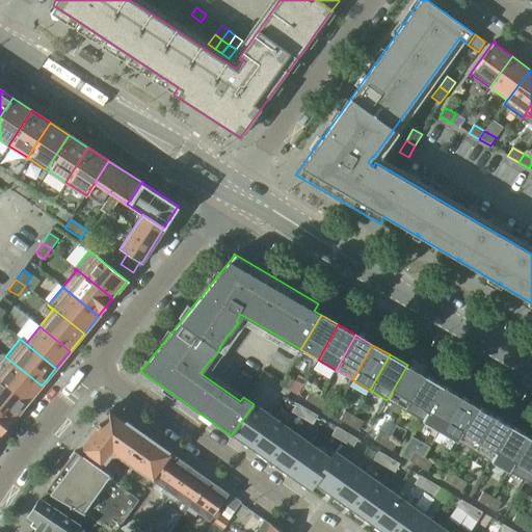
[(10,362),(0,374),(0,380),(27,403),(42,386),(5,356),(5,357),(10,362)]
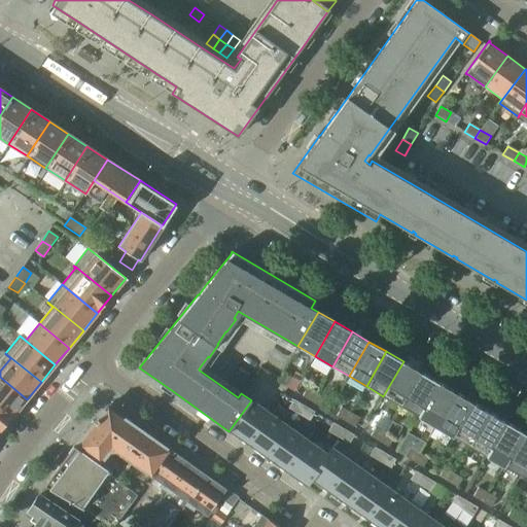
[(383,396),(400,406),(420,372),(403,361),(383,396)]
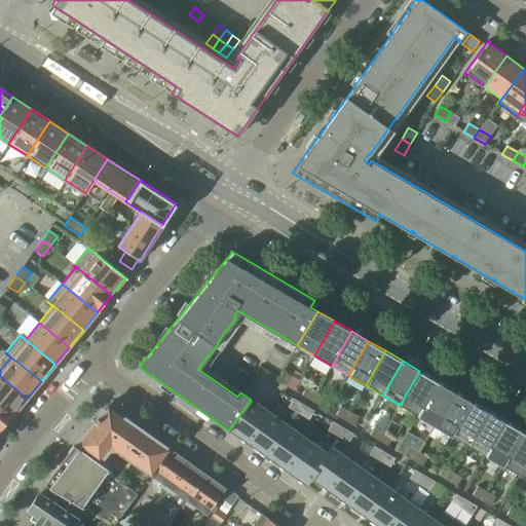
[(400,405),(417,415),(437,381),(419,371),(400,405)]
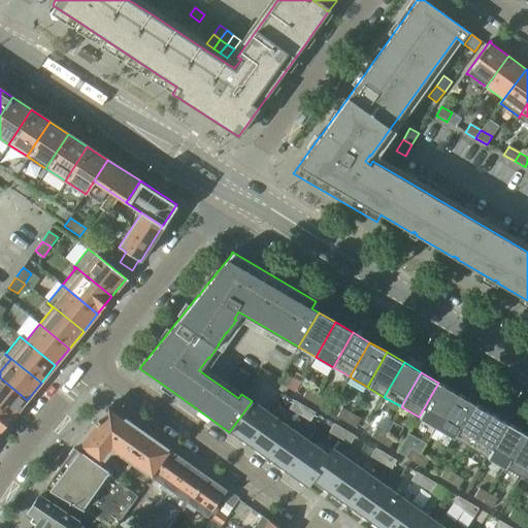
[(277,383),(287,388),(292,378),(283,373),(277,383)]
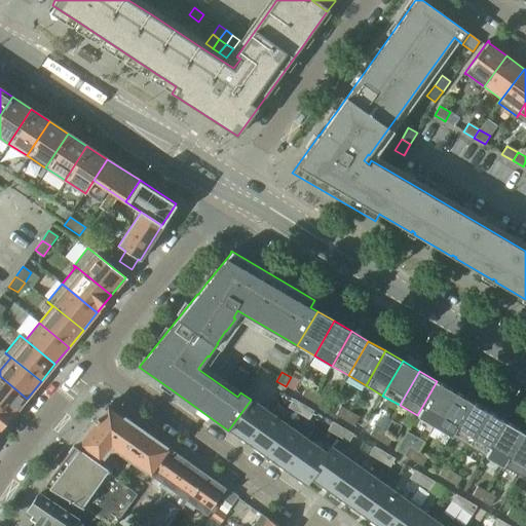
[(265,403),(276,383),(264,375),(252,396),(265,403)]
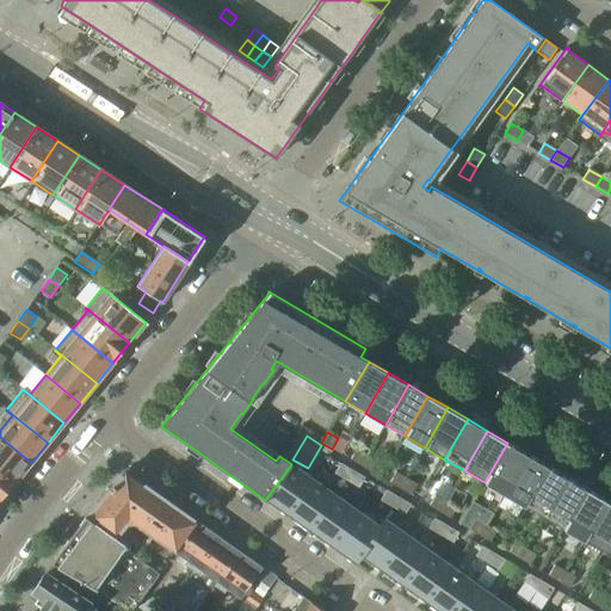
[(0,437),(0,470),(14,482),(31,463),(0,437)]
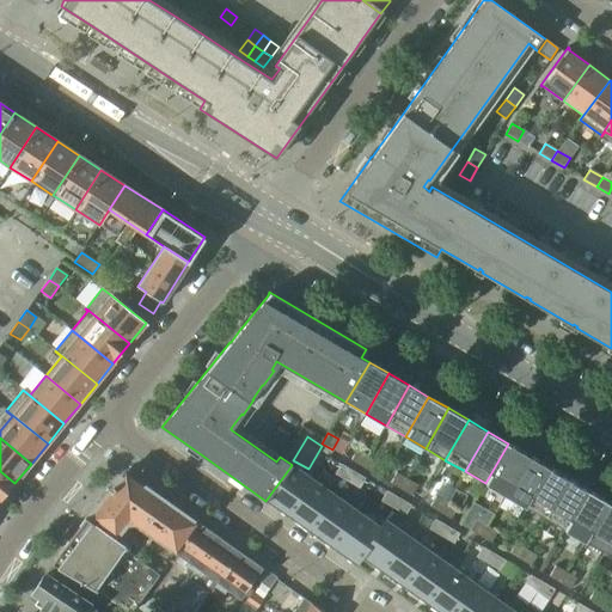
[(485,483),(505,495),(528,456),(508,444),(485,483)]
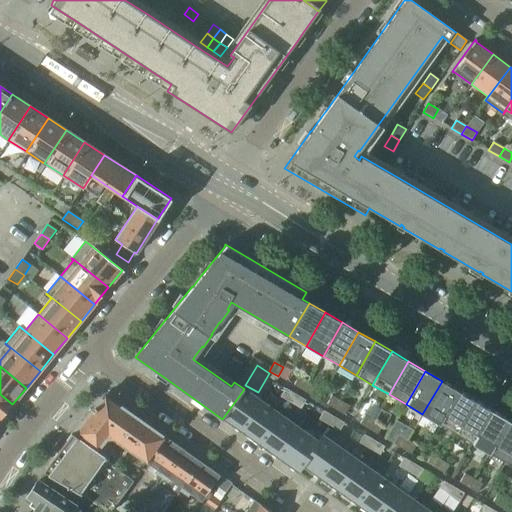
[(293,385),(302,390),(307,382),(298,376),(293,385)]
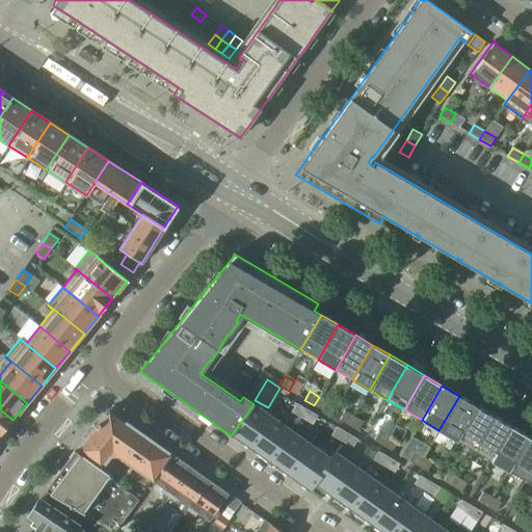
[(439,430),(456,441),(476,405),(459,396),(439,430)]
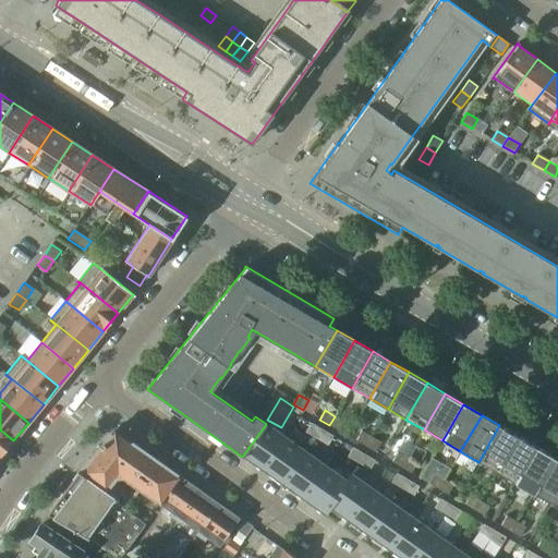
[(335,416),(329,425),(339,431),(344,422),(335,416)]
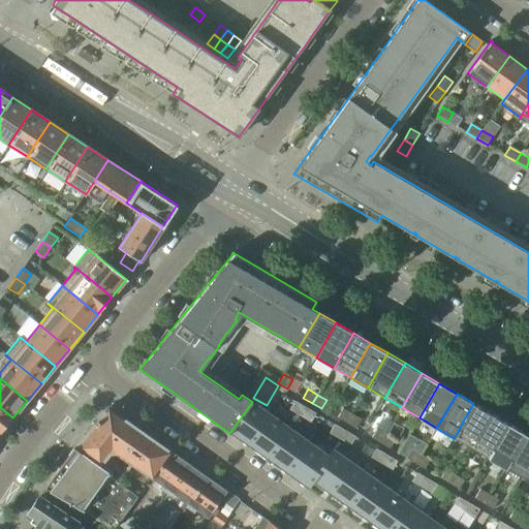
[(290,408),(301,414),(306,406),(296,400),(290,408)]
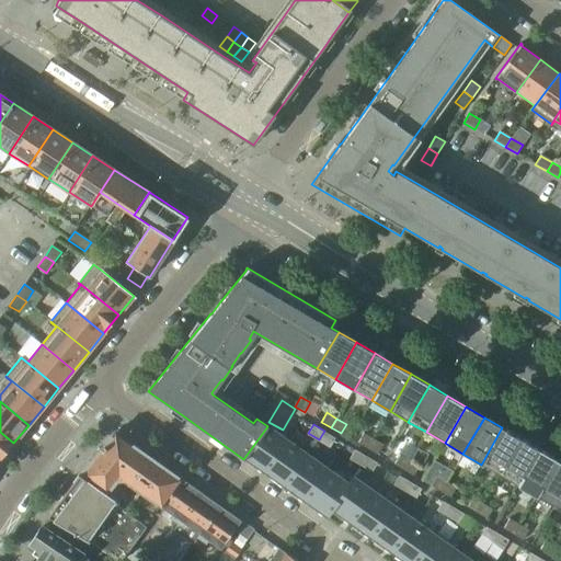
[(243,459),(264,473),(288,441),(267,426),(243,459)]
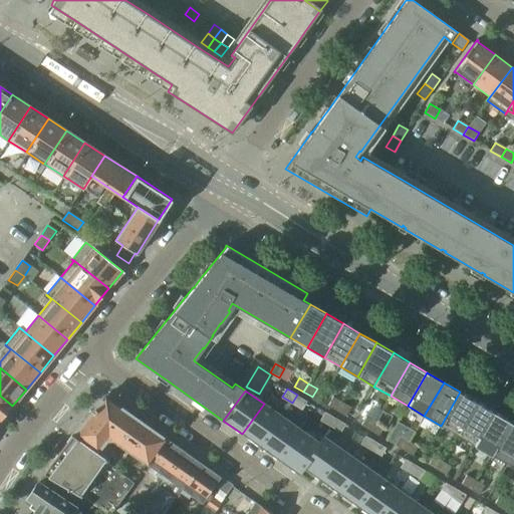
[(441,426),(457,435),(477,402),(460,392),(441,426)]
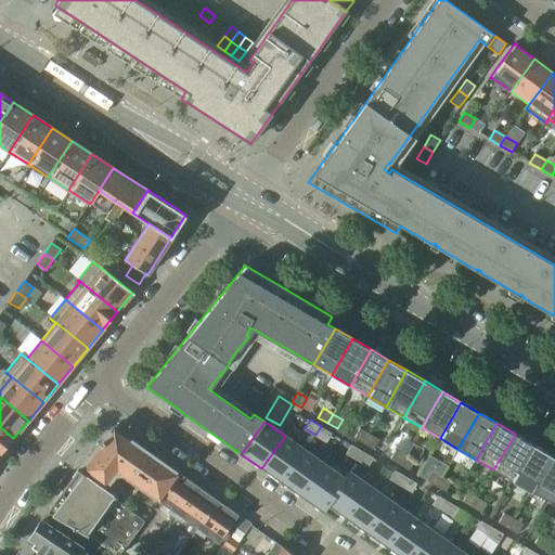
[(321,426),(315,435),(326,441),(332,433),(321,426)]
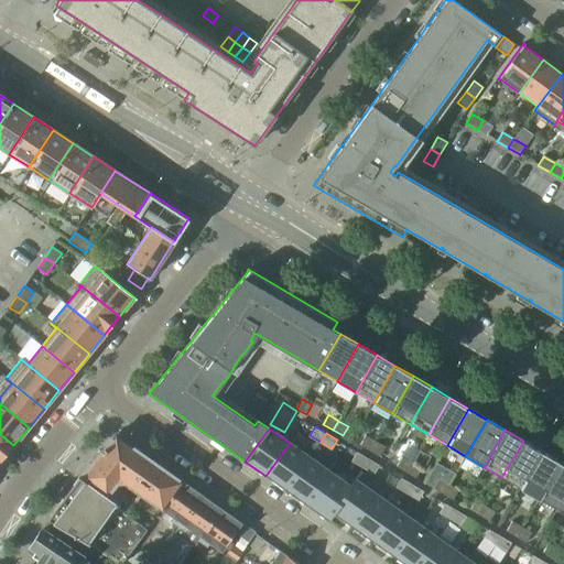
[(0,434),(0,462),(13,445),(0,434)]
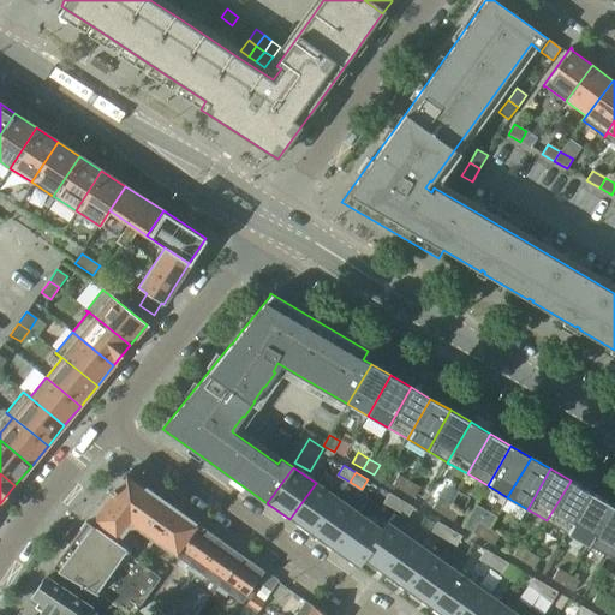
[(100,506),(87,520),(129,549),(127,551),(145,563),(154,551),(142,543),(139,548),(133,543),(136,539),(123,530),(126,526),(135,525),(175,554),(198,525),(125,473),(114,488),(113,487),(109,493),(100,506)]
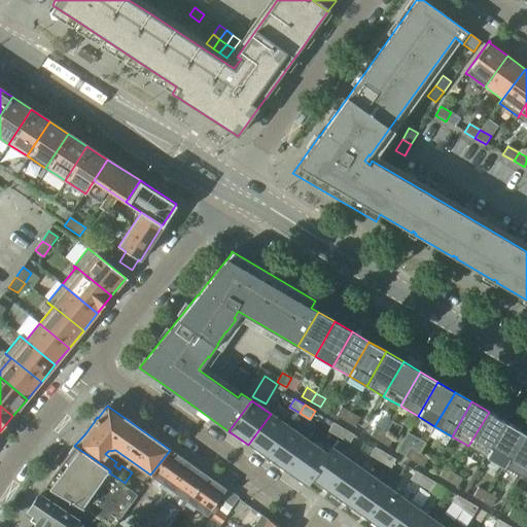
[(336,416),(345,422),(350,413),(341,408),(336,416)]
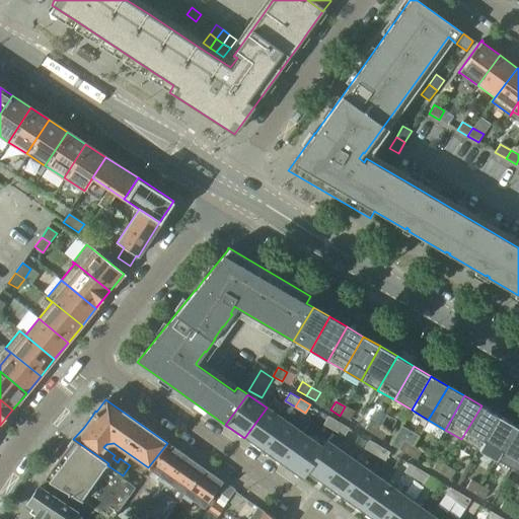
[(461,439),(478,449),(498,416),(482,405),(461,439)]
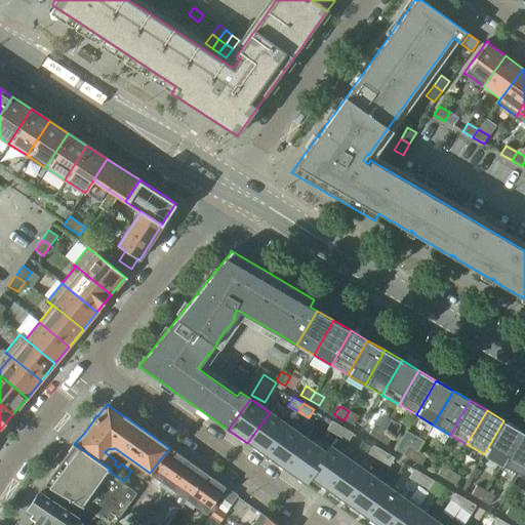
[(349,411),(344,420),(353,426),(358,416),(349,411)]
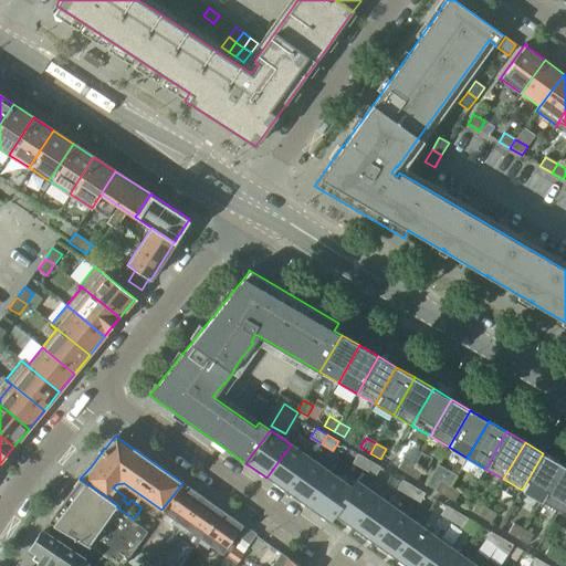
[(266,478),(287,492),(311,459),(291,444),(266,478)]
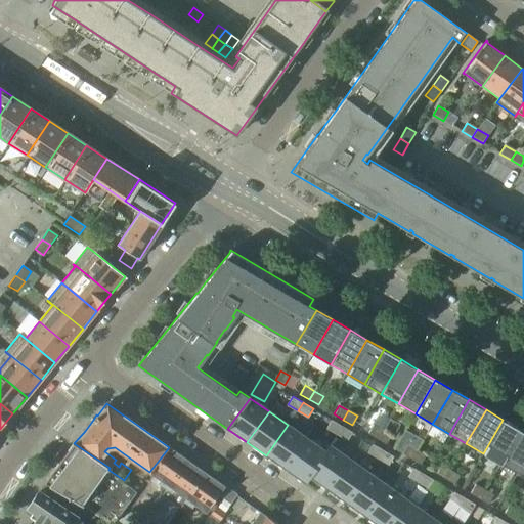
[(326,428),(337,434),(342,426),(332,420),(326,428)]
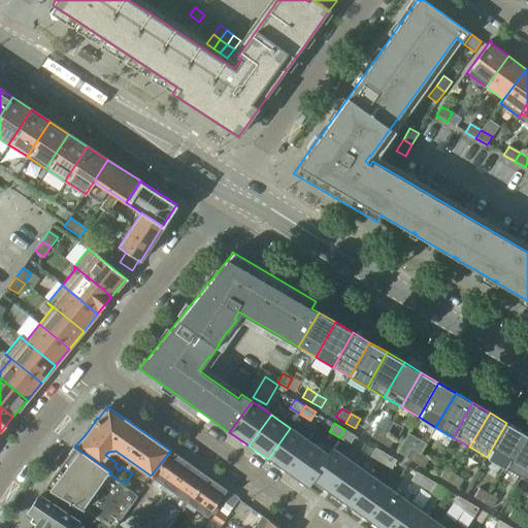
[(487,457),(503,467),(524,432),(506,423),(487,457)]
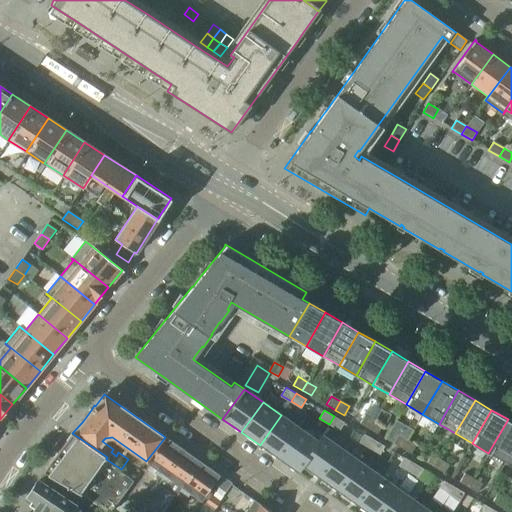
[(260,445),(278,459),(300,428),(281,415),(260,445)]
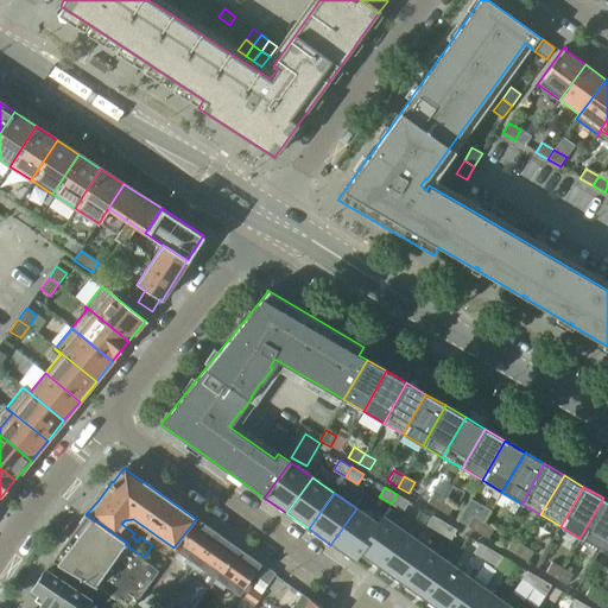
[(426,504),(437,510),(443,499),(432,493),(426,504)]
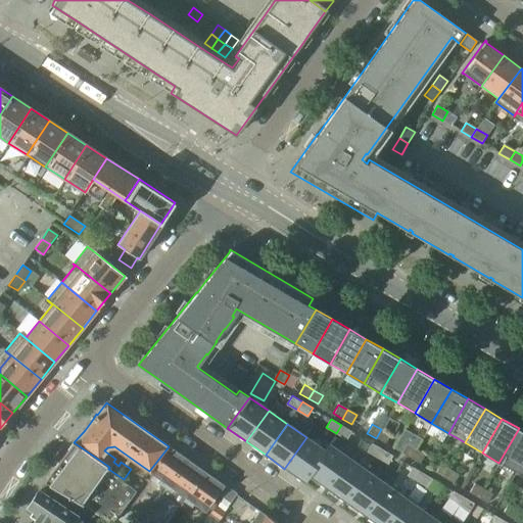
[(341,425),(336,433),(346,439),(351,431),(341,425)]
